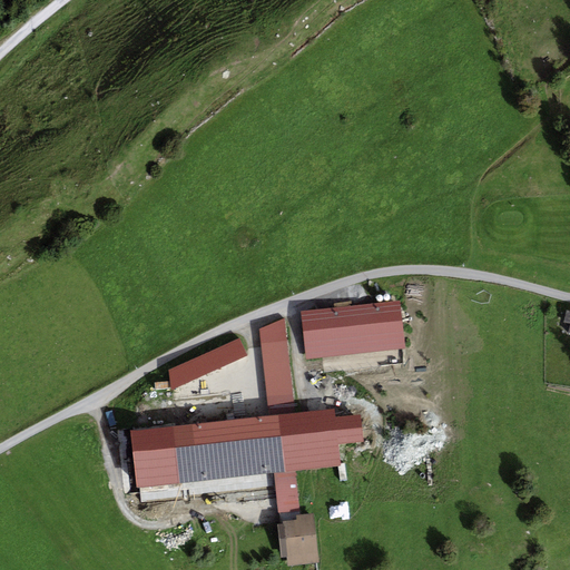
[(401,302),(302,311),(306,357),(404,349),(401,302)]
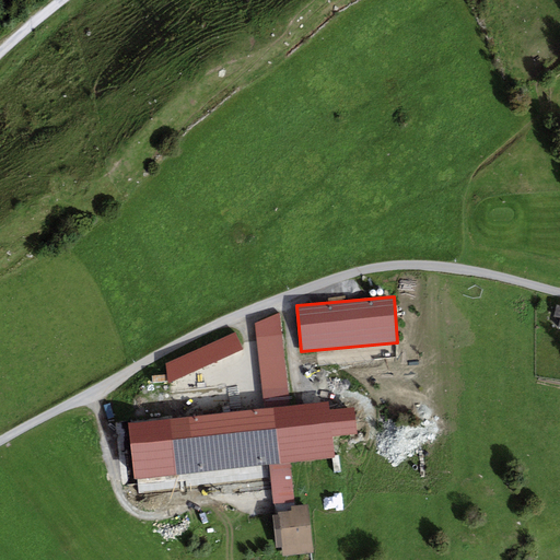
[(265,409),(291,406),(279,312),(255,323),(265,409)]
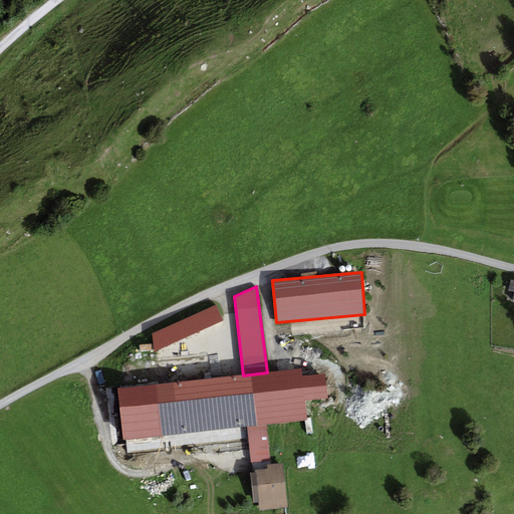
[(152,333),(155,352),(222,321),(216,305),(152,333)]
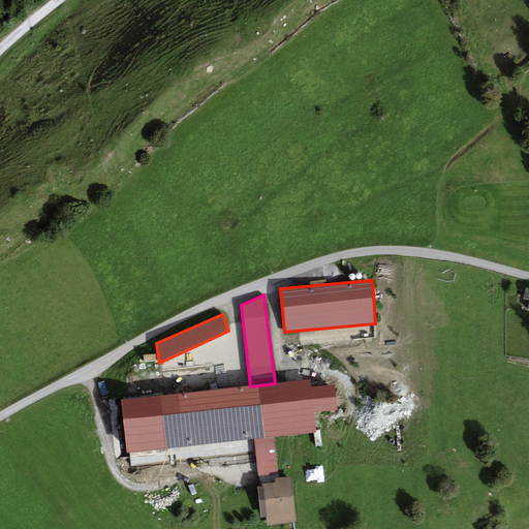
[(250,386),(121,400),(126,454),(254,439),(275,437),(317,433),(315,411),(337,409),(335,385),(313,387),(312,379),(275,383),(250,386)]
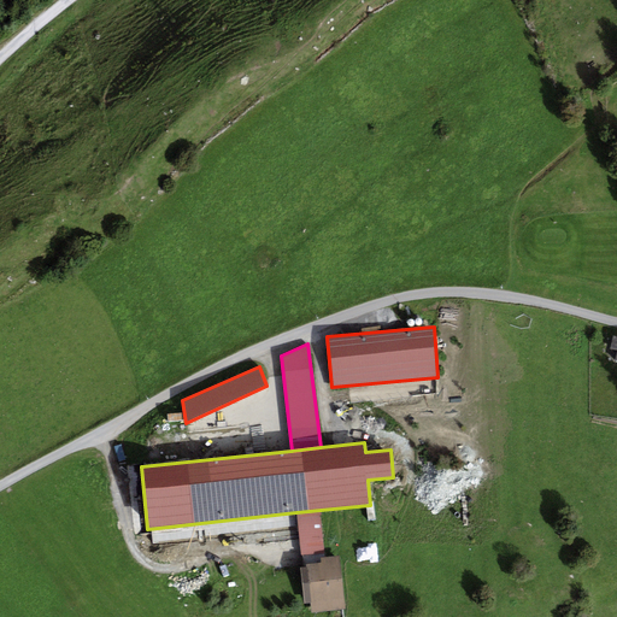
[(321,510),(297,512),(301,556),(324,552),(321,510)]
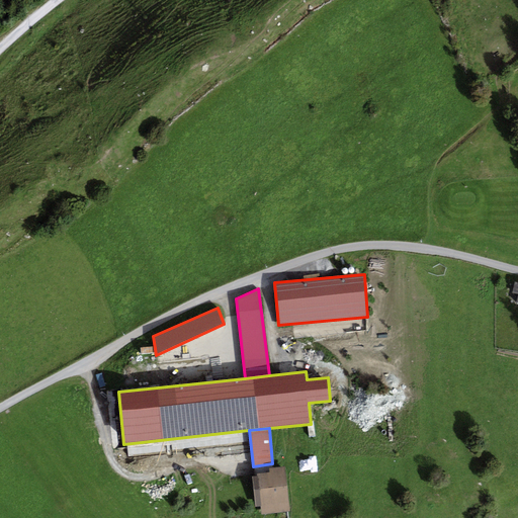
[(289,512),(284,467),(269,468),(270,472),(257,473),(257,477),(261,507),(262,515),(289,512)]
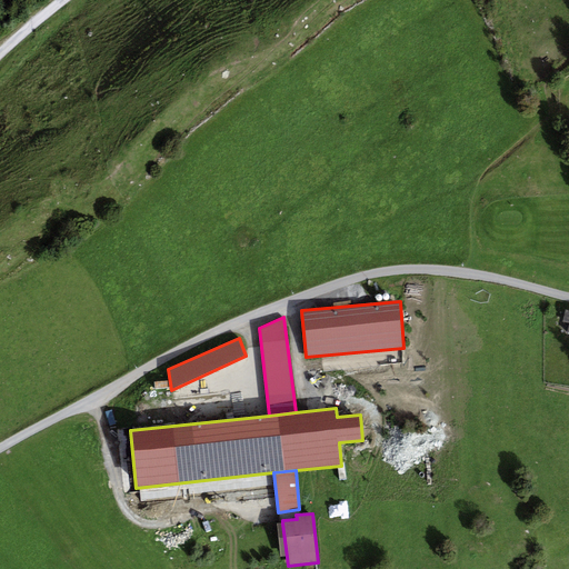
[(281,558),(287,557),(282,523),(277,525),(281,558)]
